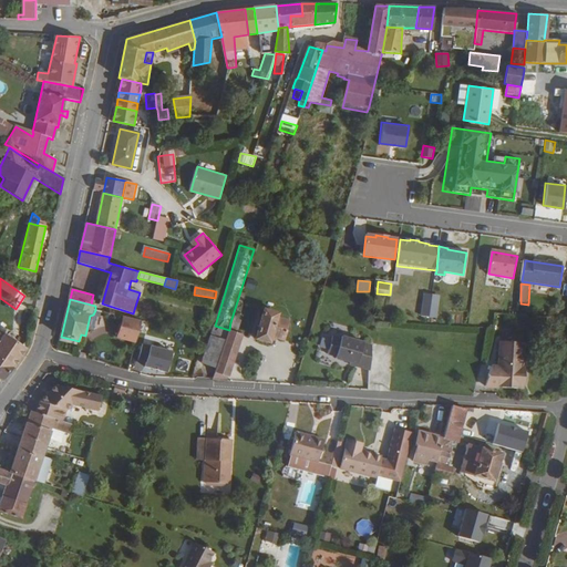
[(278,319),(279,315),(266,310),(257,340),(270,343),(272,337),(285,340),(289,322),(278,319)]
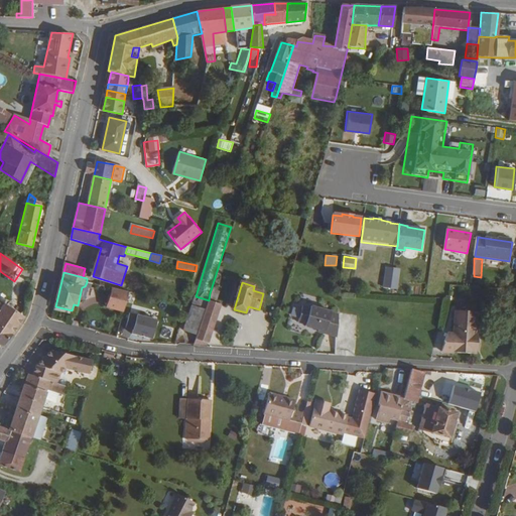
[(215,292),(217,286),(214,285),(209,300),(198,336),(194,347),(207,348),(221,304),(217,303),(219,293),(215,292)]
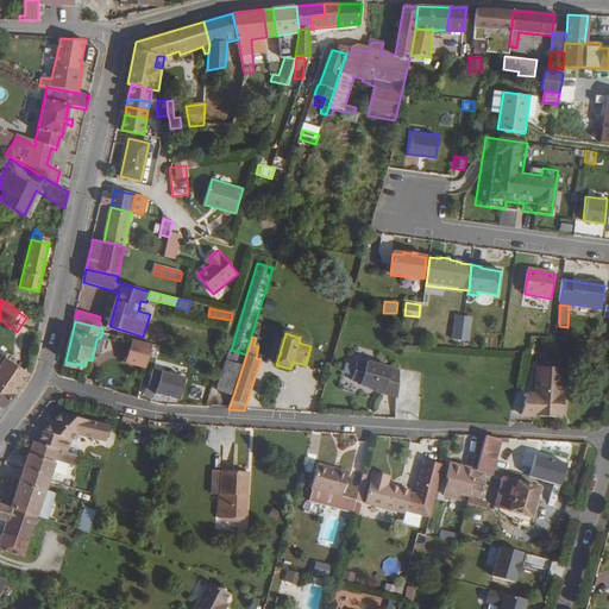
[(126,363),(148,369),(150,357),(154,345),(133,340),(126,363)]
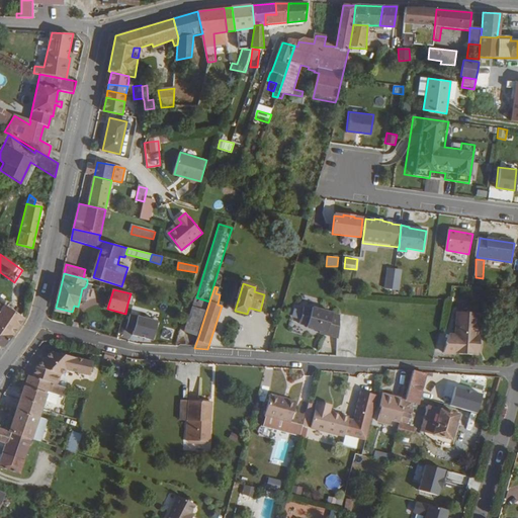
[(139,295),(131,293),(127,304),(136,306),(139,295)]
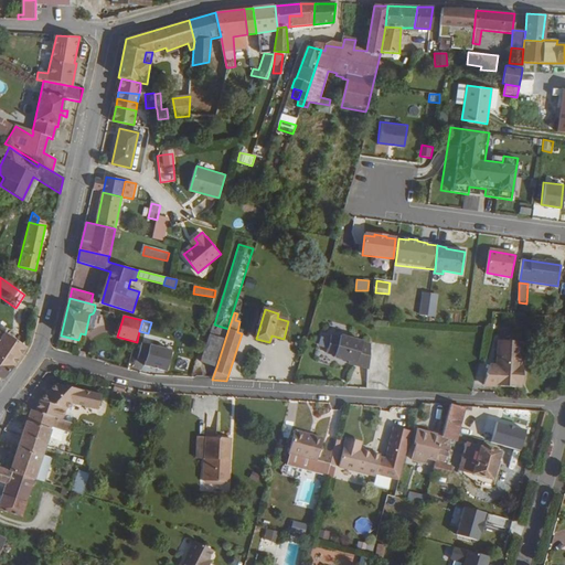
[(202,363),(216,368),(228,329),(214,324),(202,363)]
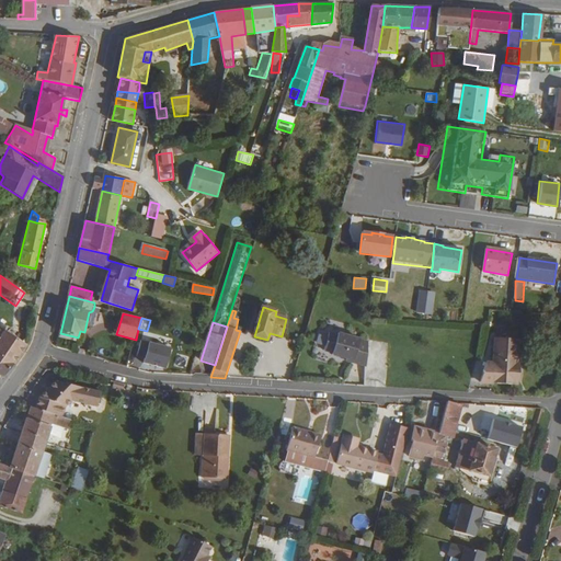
[(3,330),(2,332),(0,334),(0,356),(11,365),(26,345),(3,330)]
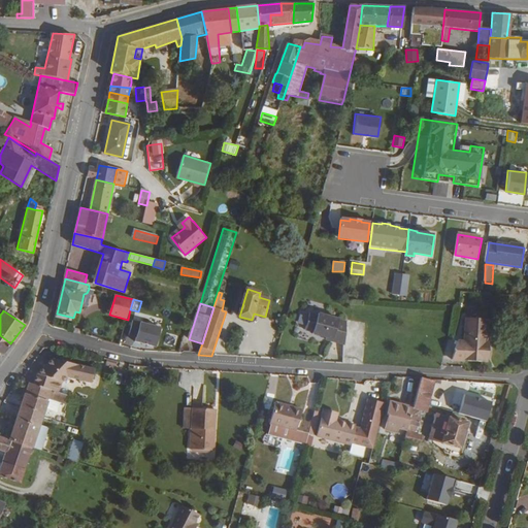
[(319,316),(310,312),(306,330),(314,332),(314,334),(327,337),(327,339),(345,345),(347,322),(339,320),(320,314),(319,316)]
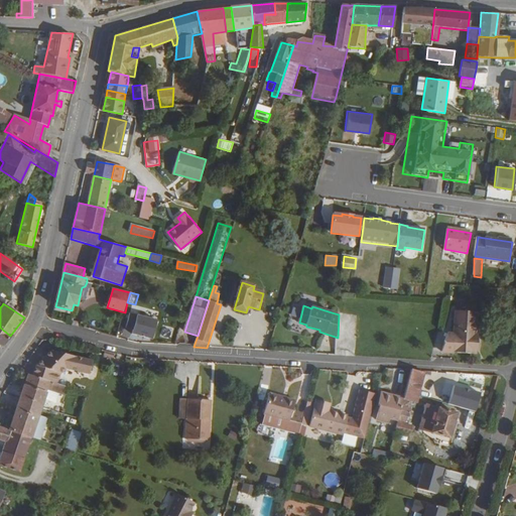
[(474,354),(477,311),(456,309),(454,334),(446,335),(441,352),(474,354)]
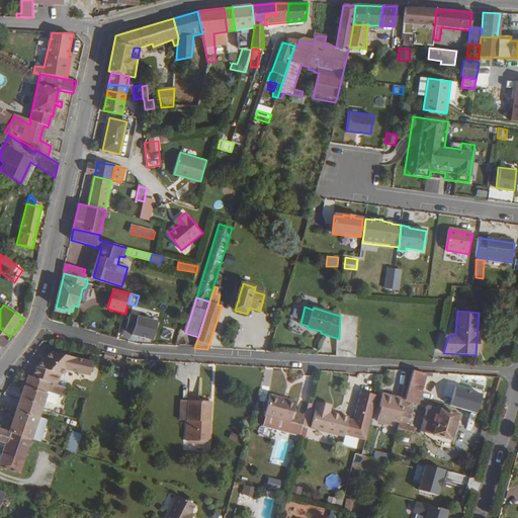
[(155,341),(159,322),(132,316),(128,330),(136,332),(135,336),(143,338),(143,337),(147,338),(147,339),(155,341)]
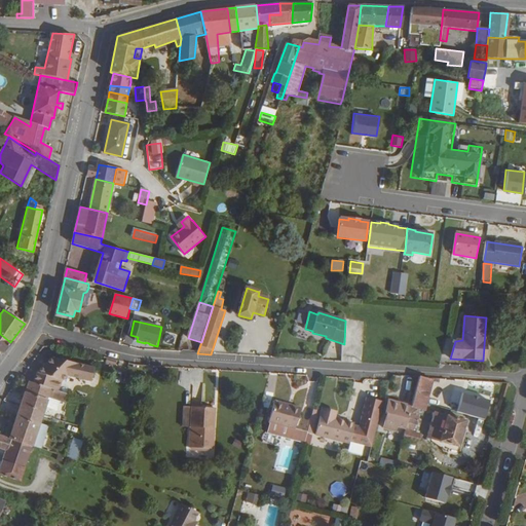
[(117,332),(119,333),(116,344),(120,345),(126,323),(120,322),(117,332)]
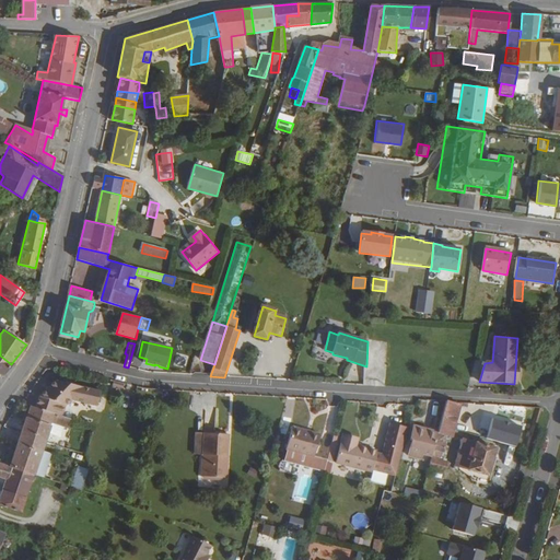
[(11,364),(0,356),(0,377),(1,378),(11,364)]
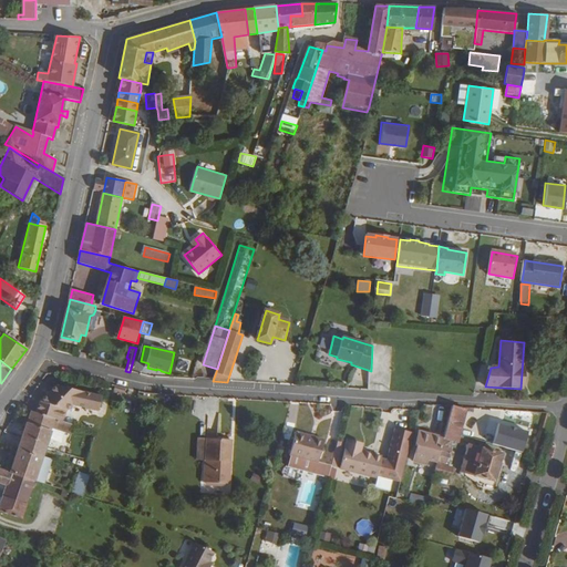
[(39,401),(34,413),(61,422),(65,410),(73,403),(99,412),(104,397),(59,381),(39,401)]
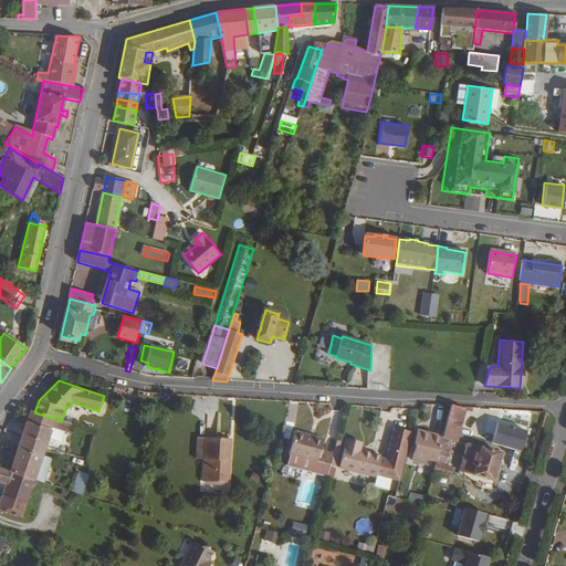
[(456,441),(464,409),(449,406),(441,438),(435,461),(431,473),(450,479),(452,469),(444,467),(451,440),(456,441)]
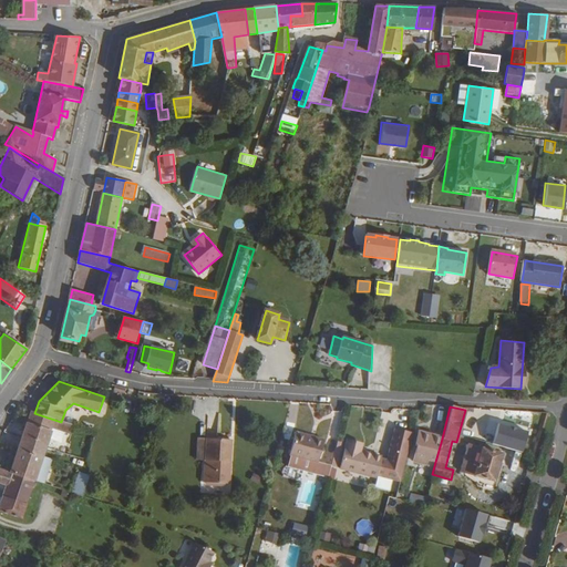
[(71,434),(74,425),(61,422),(34,413),(30,411),(22,435),(45,443),(51,429),(71,434)]
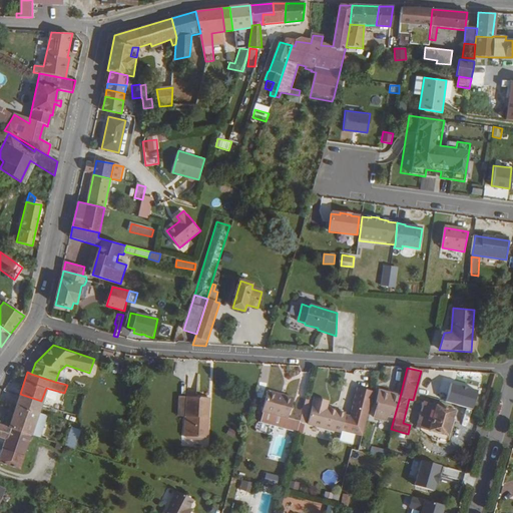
[(449,385),(444,404),(470,411),(476,393),(449,385)]
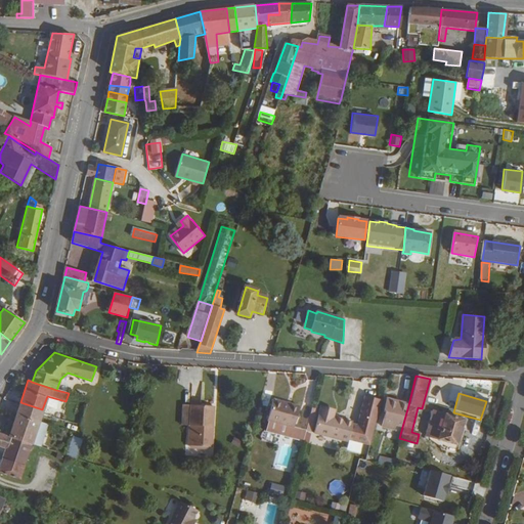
[(358,424),(353,423),(349,438),(368,443),(381,398),(364,395),(358,424)]
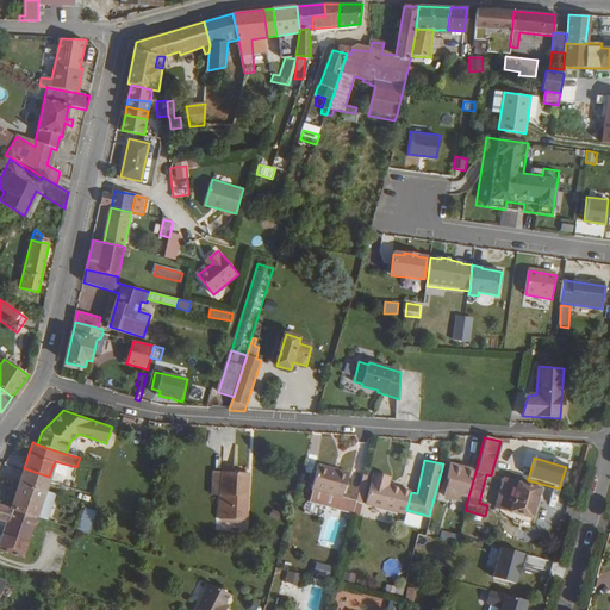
[(347,473),(317,465),(307,502),(354,514),(356,502),(340,497),(347,473)]
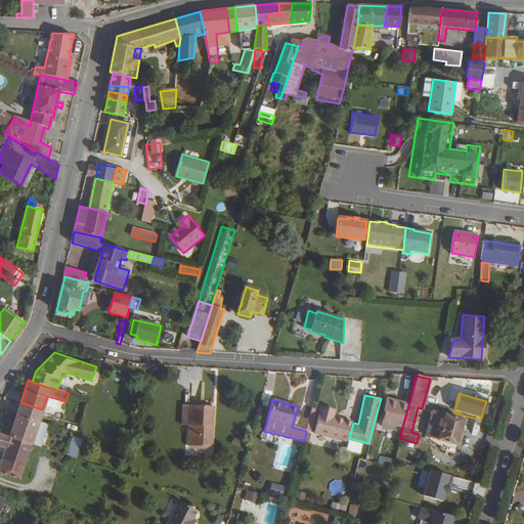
[(402,427),(408,405),(388,400),(387,399),(384,412),(385,412),(382,422),(381,427),(392,430),(393,425),(402,427)]
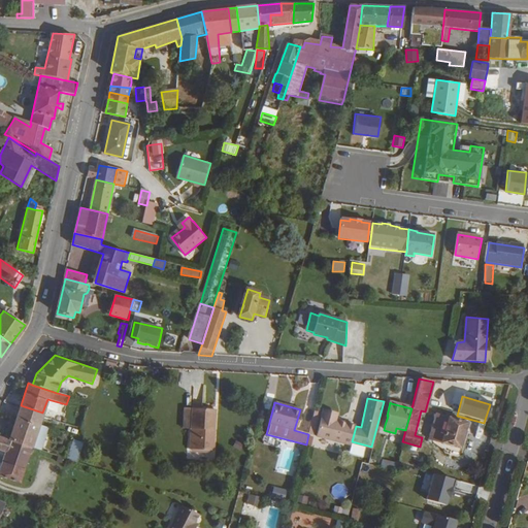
[(15,418),(39,425),(41,416),(42,413),(21,405),(15,418)]
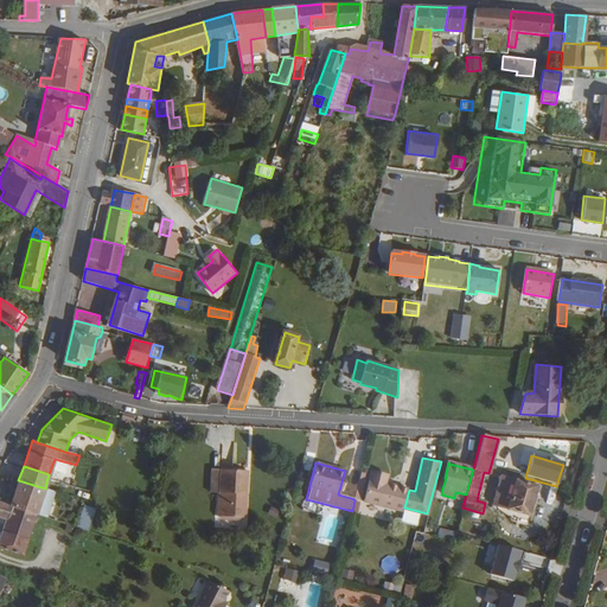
[(213,470),(211,496),(221,497),(223,470),(213,470)]
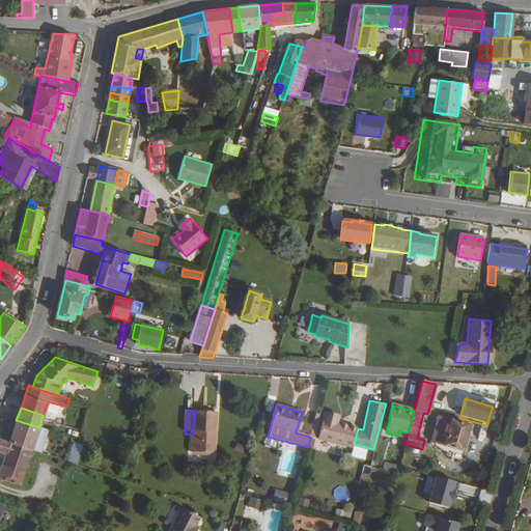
[(216,436),(217,413),(195,411),(193,435),(191,452),(212,454),(213,436),(216,436)]
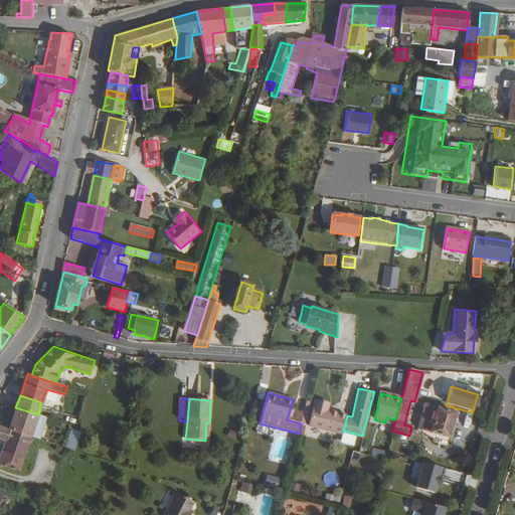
[(328,408),(329,404),(315,401),(309,424),(343,433),(343,431),(347,415),(347,413),(328,408)]
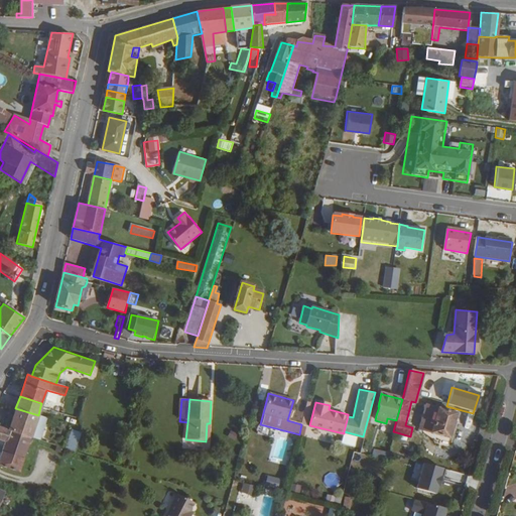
[(456,414),(427,406),(420,430),(431,433),(439,435),(448,438),(454,422),(456,414)]
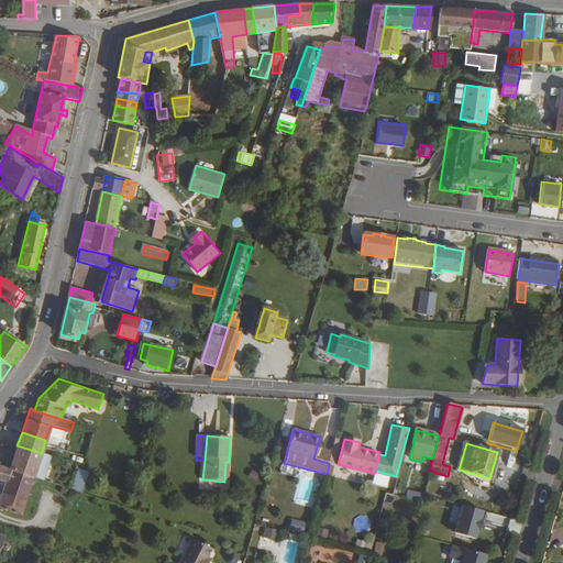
[(10,468),(34,477),(42,453),(17,445),(10,468)]
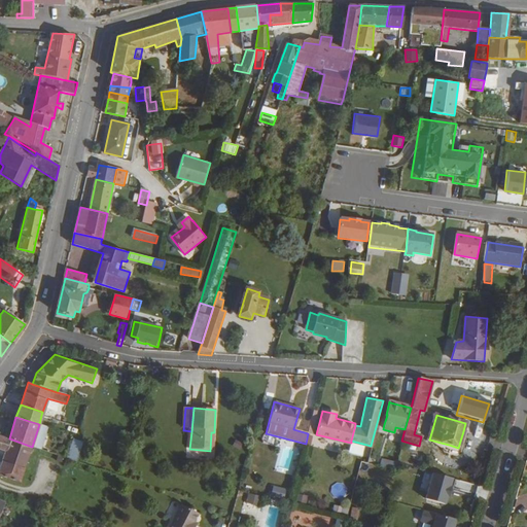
[(9,438),(0,435),(0,449),(5,451),(0,465),(0,476),(20,483),(32,447),(9,438)]
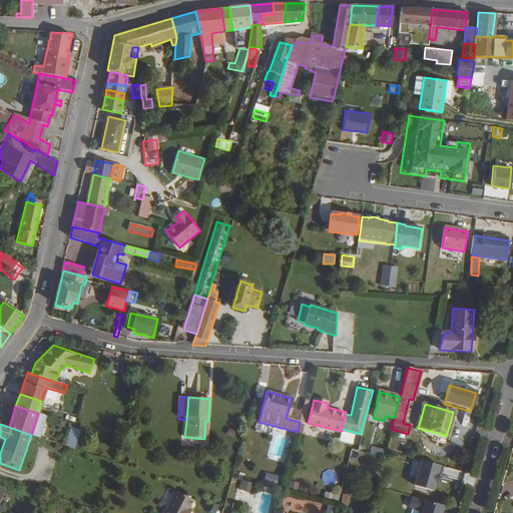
[(66,446),(75,449),(81,430),(72,428),(66,446)]
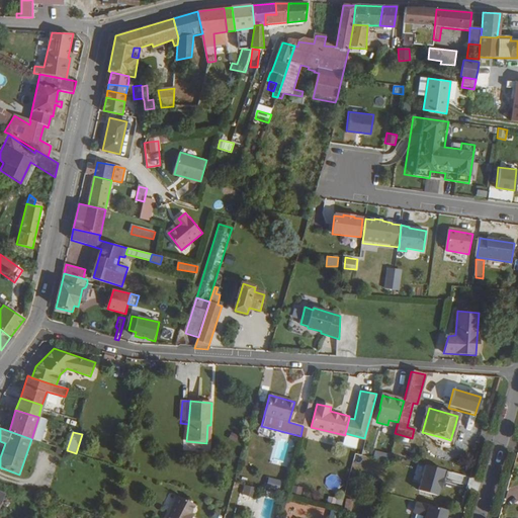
[(374,452),(374,459),(390,460),(390,453),(374,452)]
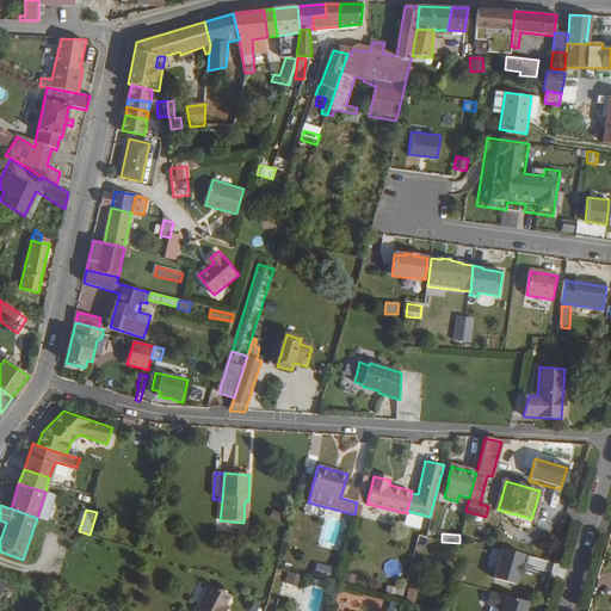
[(523,556),(501,550),(493,580),(514,586),(517,576),(519,578),(522,567),(520,566),(523,556)]
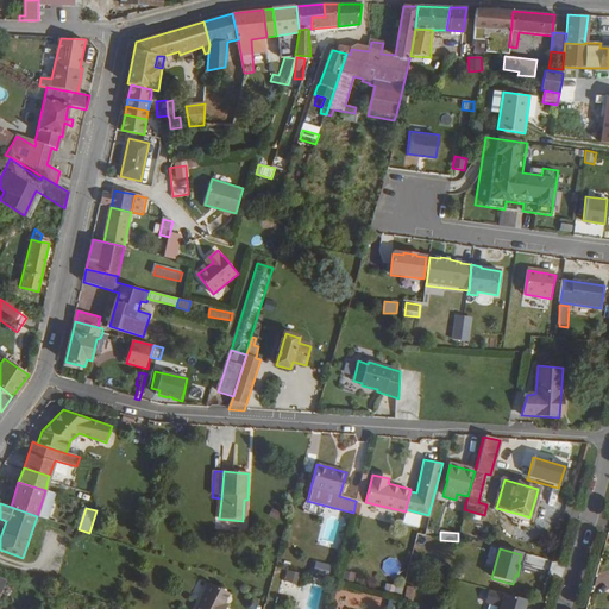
[(383,570),(395,575),(400,564),(389,559),(383,570)]
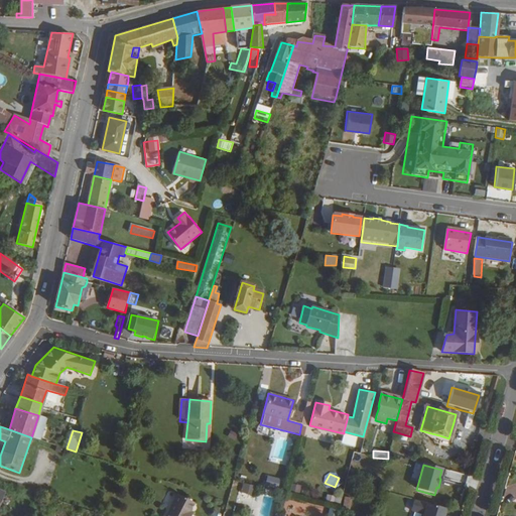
[(369,505),(375,483),(367,481),(364,493),(359,492),(357,501),(369,505)]
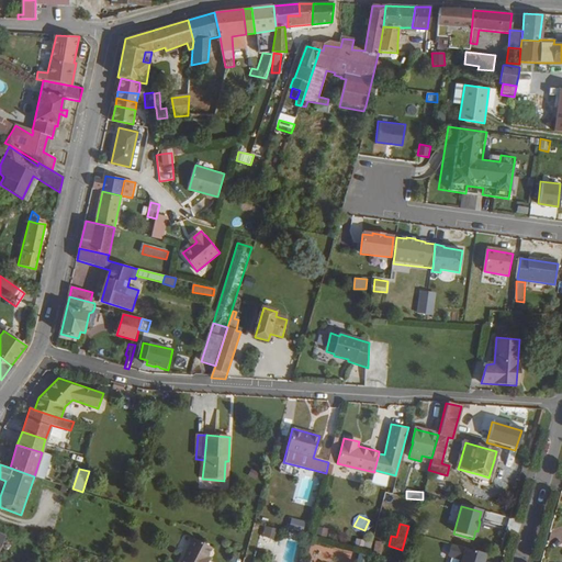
[(273,528),(259,525),(257,534),(270,538),(273,528)]
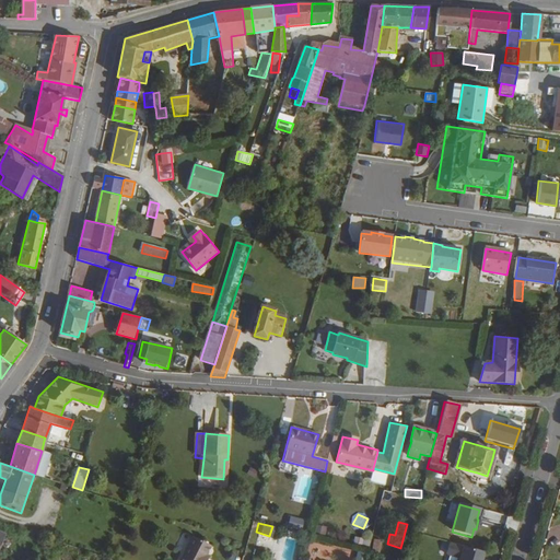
[(202,559),(210,545),(191,536),(179,559),(202,559)]
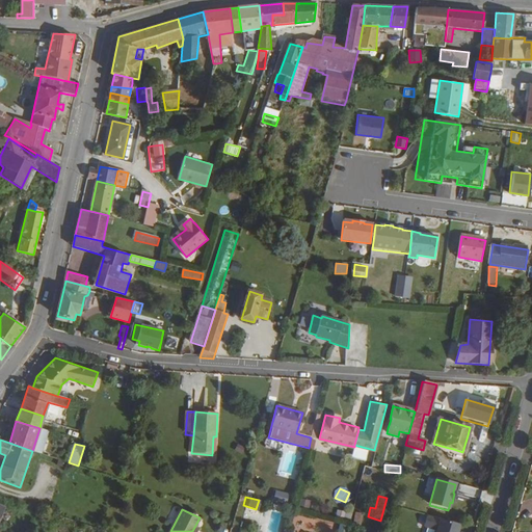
[(457,531),(460,524),(437,517),(433,531),(457,531)]
